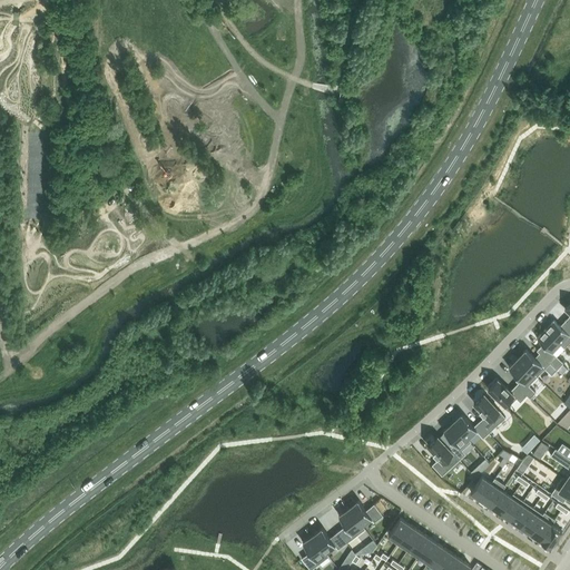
[(554,320),(546,328),(560,343),(564,347),(569,341),(569,323),(566,320),(560,325),(554,320)]
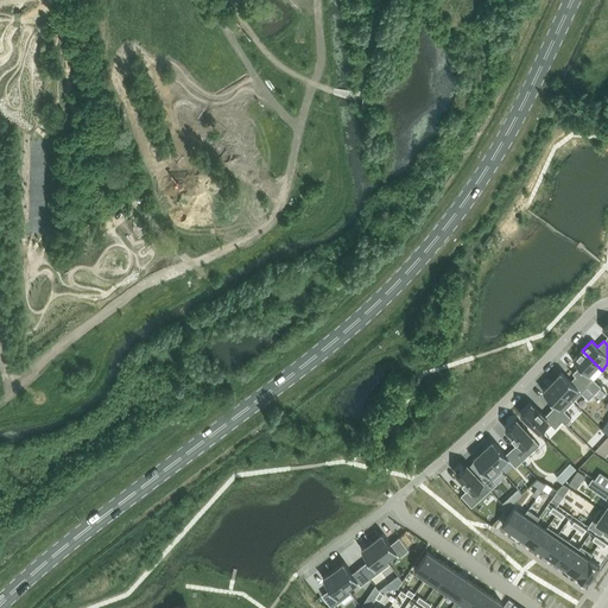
[(582,350),(572,360),(578,366),(572,373),(576,375),(587,386),(594,393),(600,387),(601,386),(589,375),(597,366),(582,350)]
